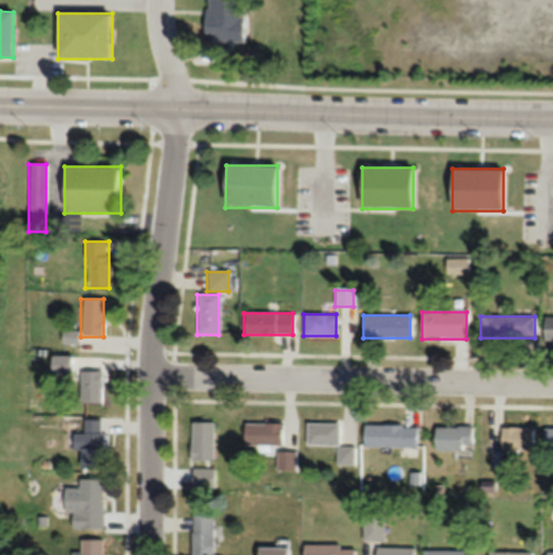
[(543,341),(552,341),(552,317),(543,318),(543,341)]
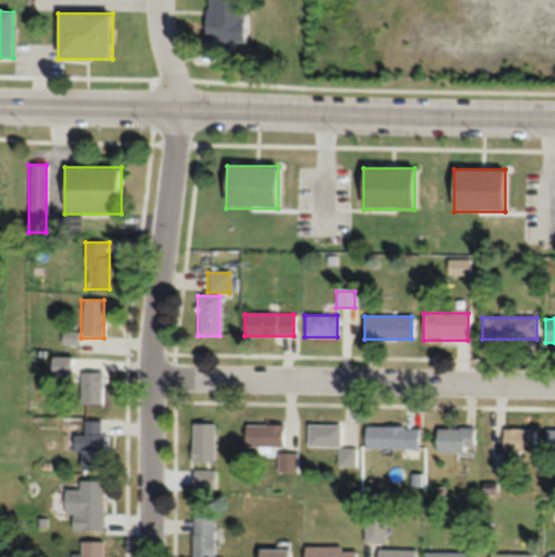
[(73,359),(53,359),(53,376),(73,376),(73,359)]
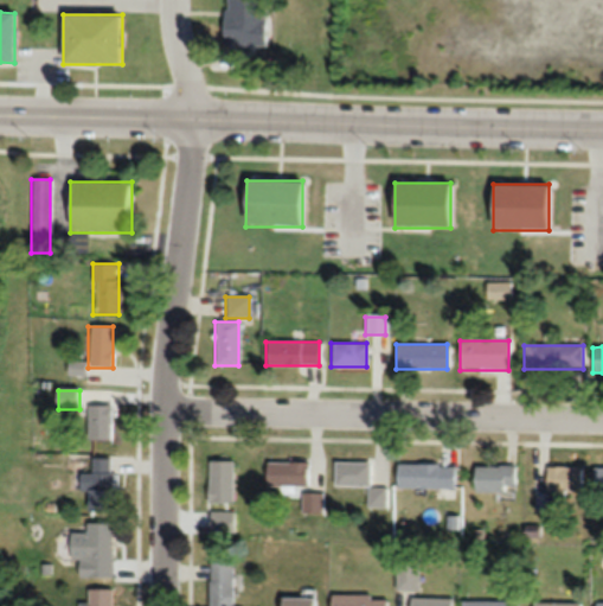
[(87,407),(87,431),(111,431),(111,407),(87,407)]
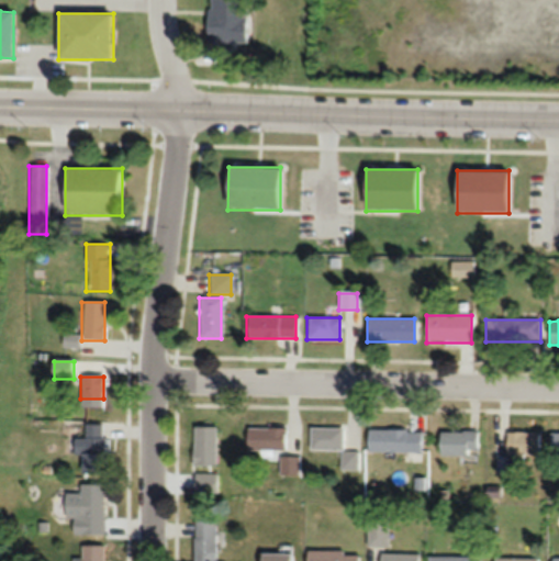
[(82,439),(73,439),(73,458),(81,458),(81,475),(103,475),(103,428),(82,428),(82,439)]
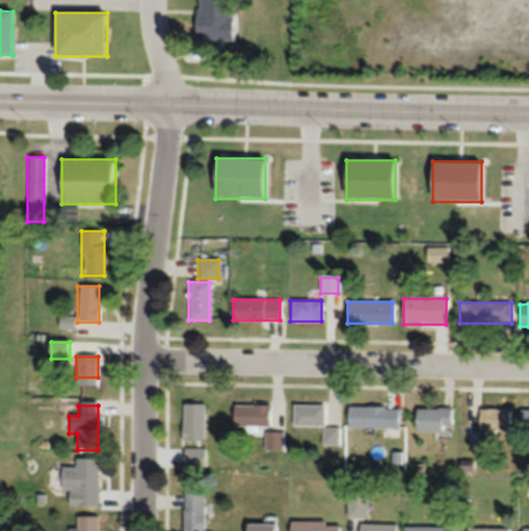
[(183,405),(183,442),(203,442),(203,405),(183,405)]
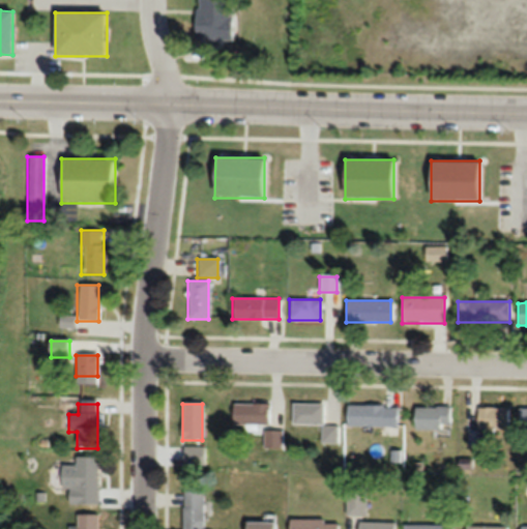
[(232,404),(232,428),(267,428),(267,404),(232,404)]
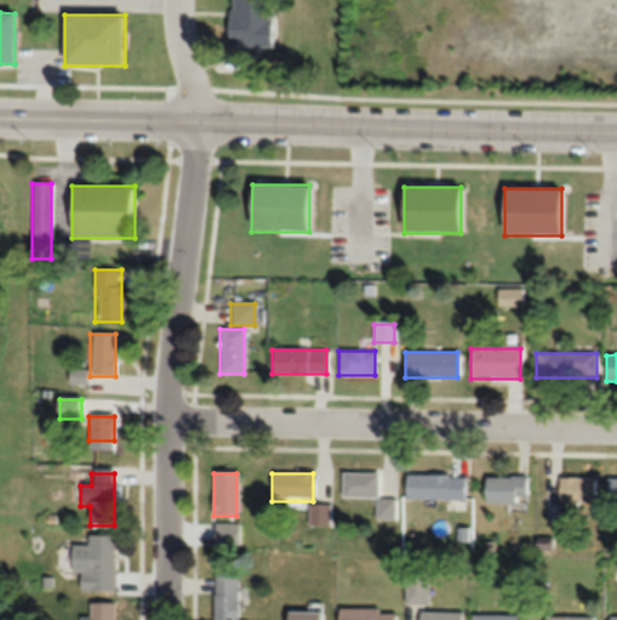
[(341,499),(373,499),(373,521),(393,521),(393,500),(377,500),(377,473),(341,473),(341,499)]
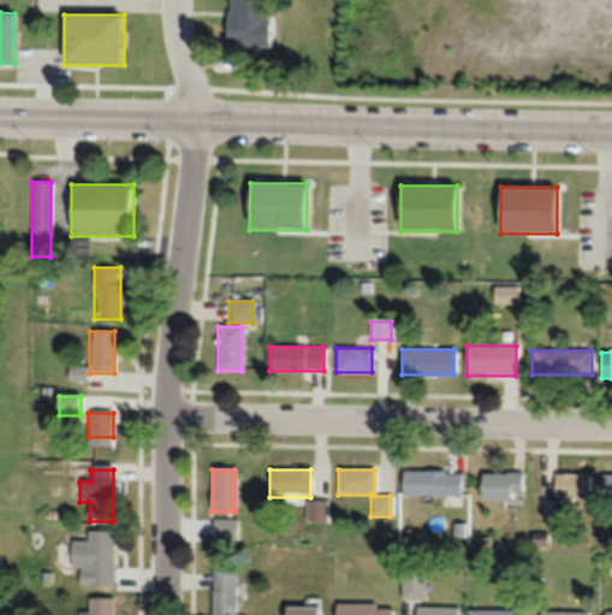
[(459,472),(402,472),(402,497),(459,497),(459,472)]
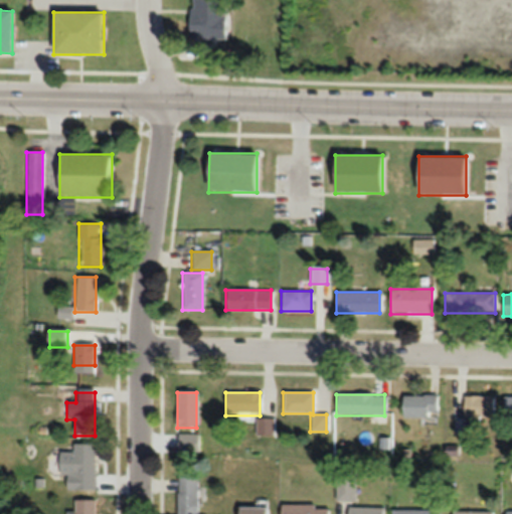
[(402,417),(436,417),(436,395),(402,395),(402,417)]
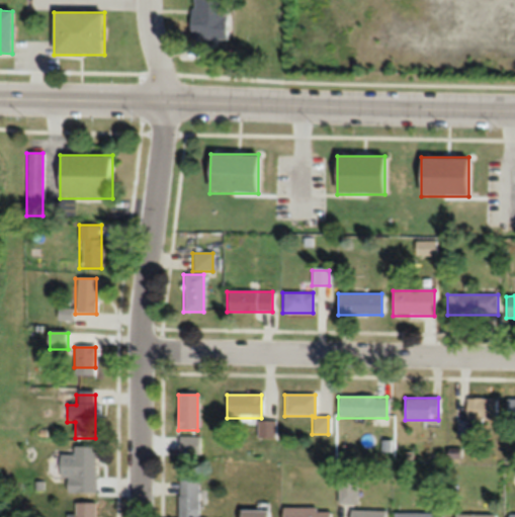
[(496,399),(467,399),(467,420),(456,420),(456,437),(470,437),(470,428),(481,428),(481,420),(496,420),(496,399)]
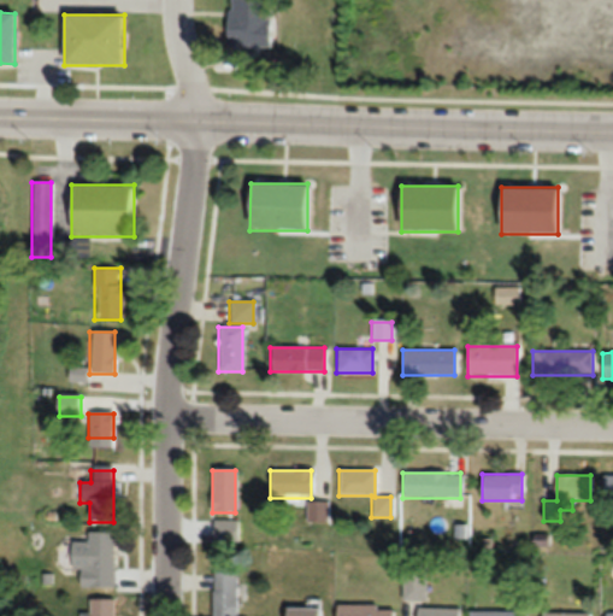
[(612,476),(602,477),(602,503),(612,502),(612,476)]
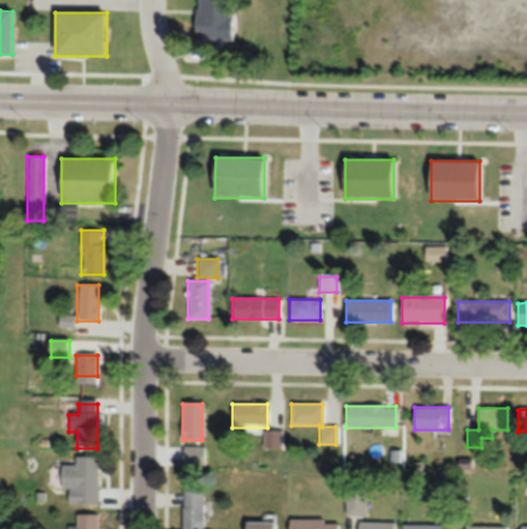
[(262,449),(280,449),(280,431),(262,431),(262,449)]
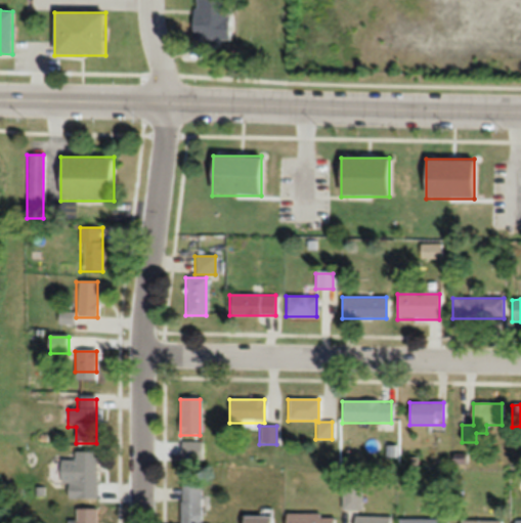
[(200,442),(180,442),(180,460),(200,460),(200,442)]
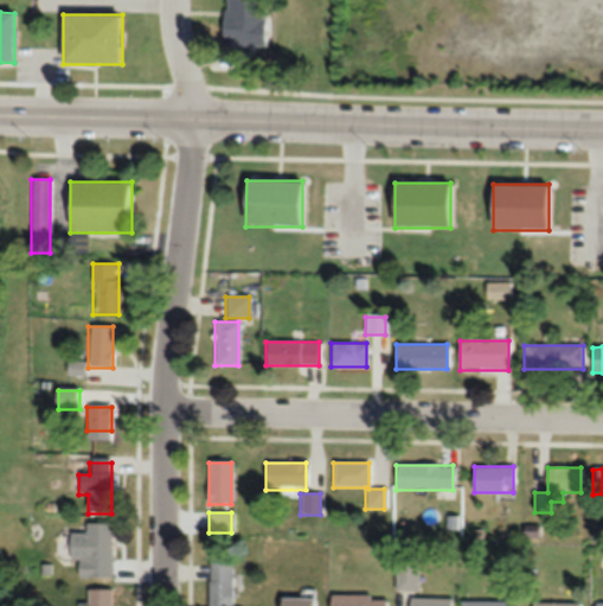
[(111,523),(85,523),(85,535),(70,535),(70,563),(78,563),(78,579),(111,579),(111,523)]
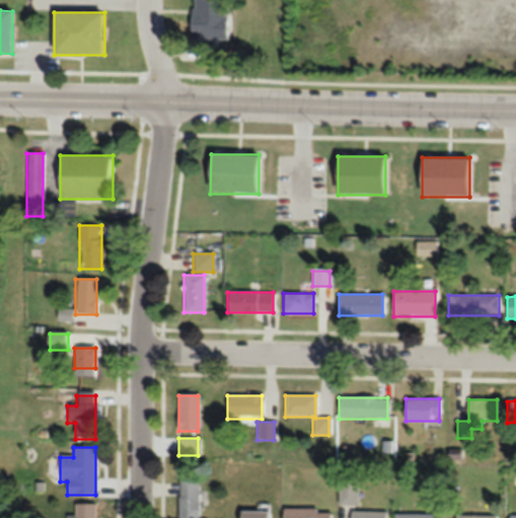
[(197,517),(197,482),(178,482),(177,517),(197,517)]
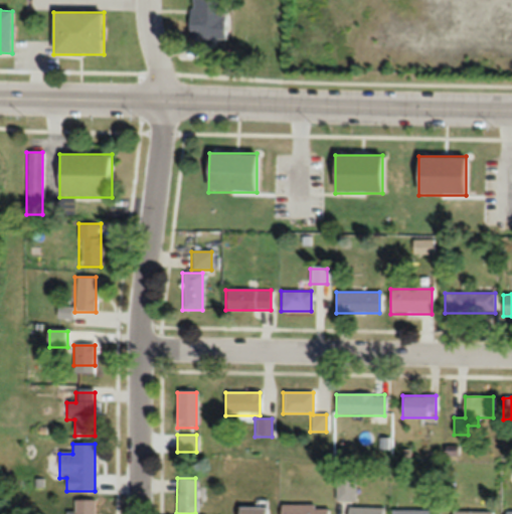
[(336,501),(354,501),(354,480),(336,480),(336,501)]
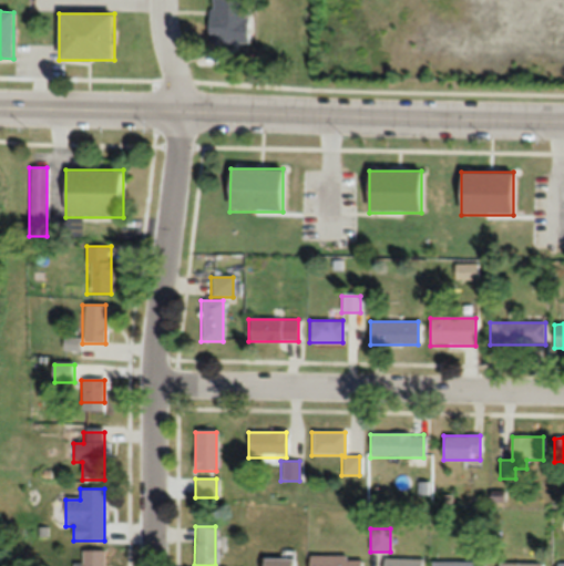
[(104,565),(104,551),(82,551),(82,564),(73,564),(73,565),(104,565)]
